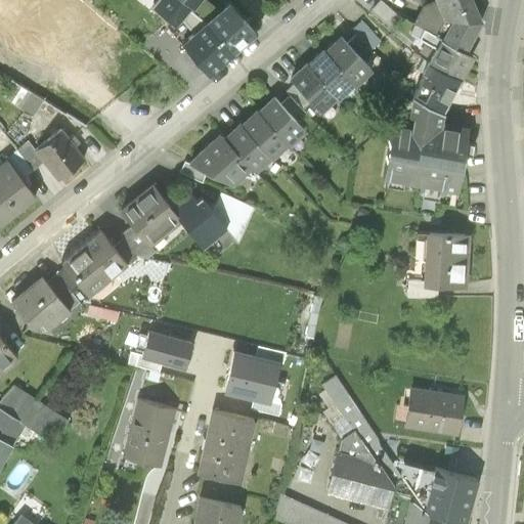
[(0,0),(0,30),(23,3),(45,23),(64,0),(9,0),(7,2),(3,0),(0,0)]
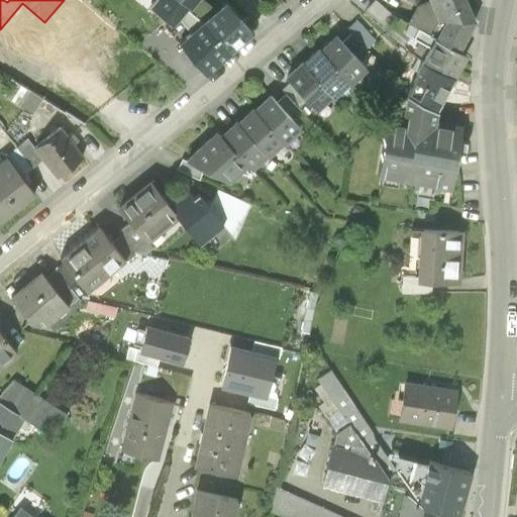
[(86,0),(89,2),(98,10),(107,0),(86,0)]
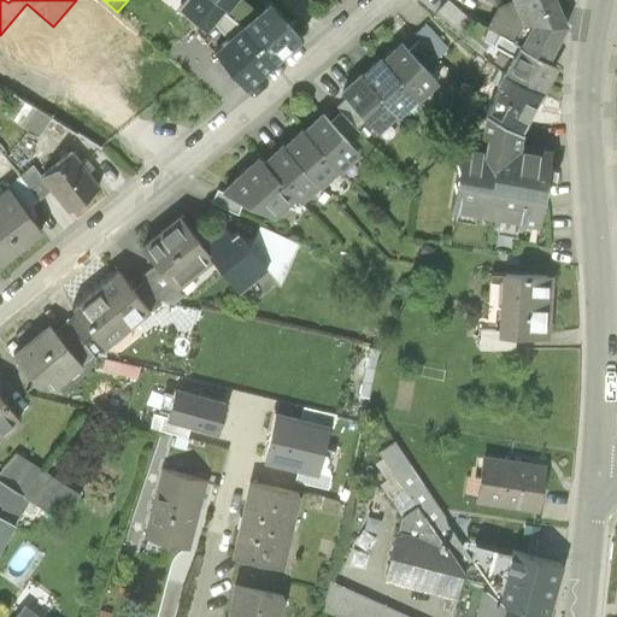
[(213,18),(222,7),(212,0),(186,0),(181,7),(206,28),(213,18)]
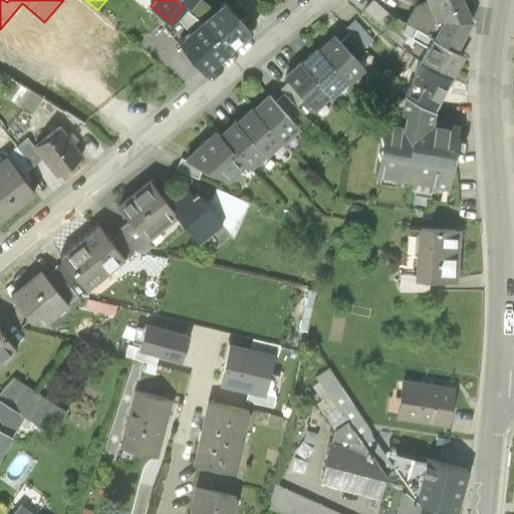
[(177,0),(185,6),(190,10),(198,0),(177,0)]
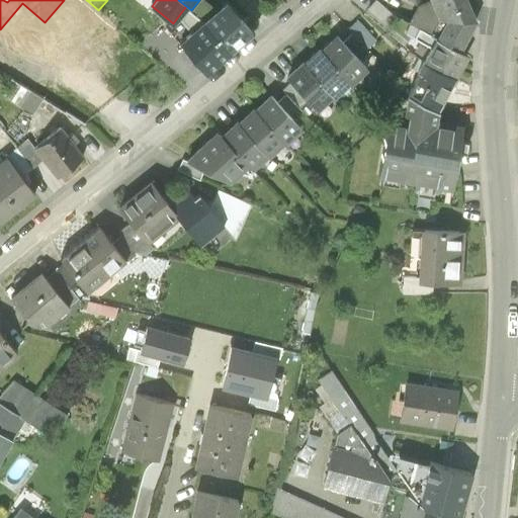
[(199,0),(191,10),(205,18),(218,8),(207,0),(199,0)]
